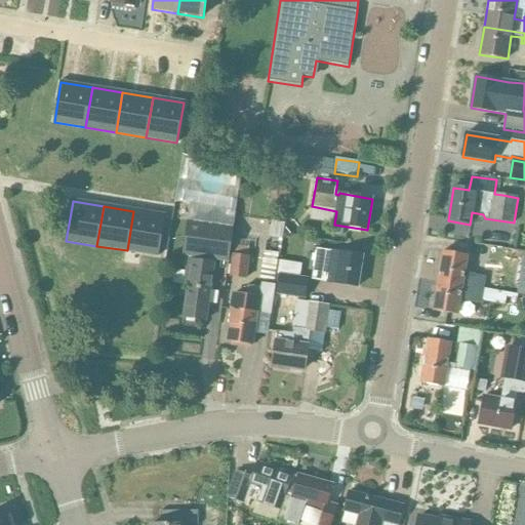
[(164,216),(133,211),(127,250),(158,255),(164,216)]
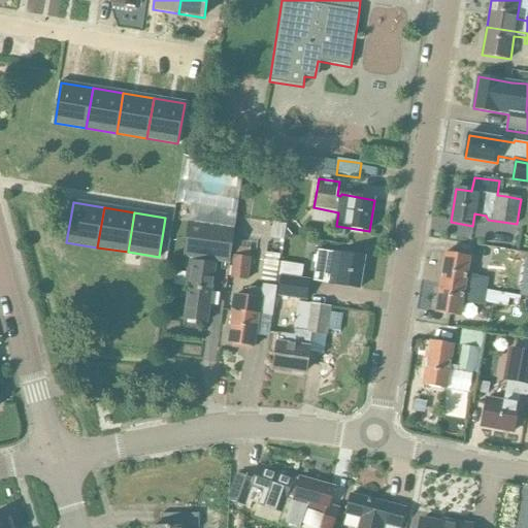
[(185,321),(207,324),(211,290),(213,290),(217,264),(216,264),(216,262),(231,264),(235,228),(189,222),(184,258),(190,259),(189,261),(188,261),(184,286),(190,287),(185,321)]
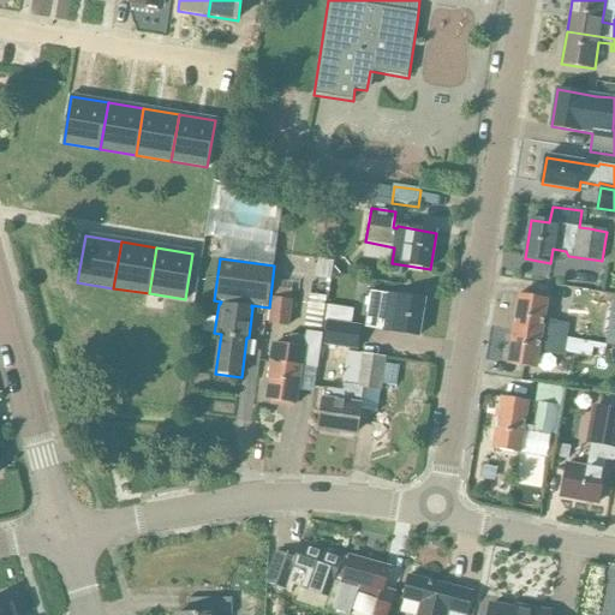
[(275,288),(270,322),(287,324),(292,291),(275,288)]
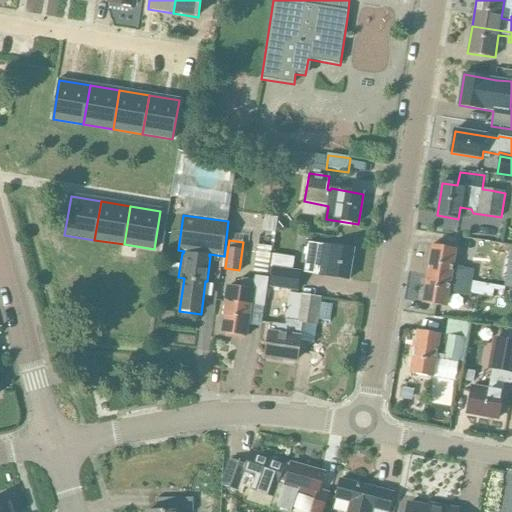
[(304,273),(349,281),(354,250),(309,243),(304,273)]
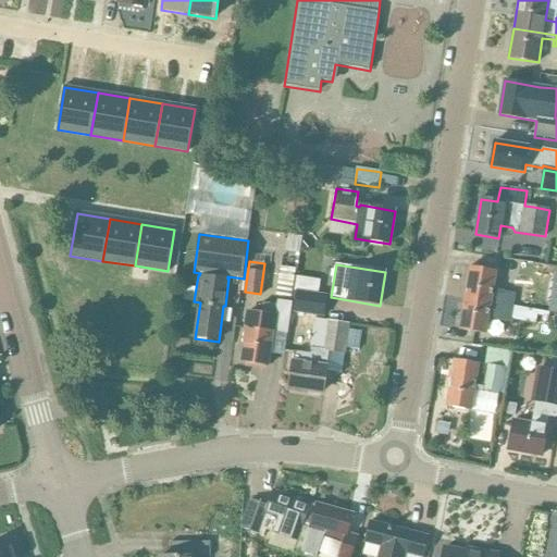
[(465,299),(514,307),(516,294),(504,292),(503,299),(492,297),(496,271),(470,267),(465,299)]
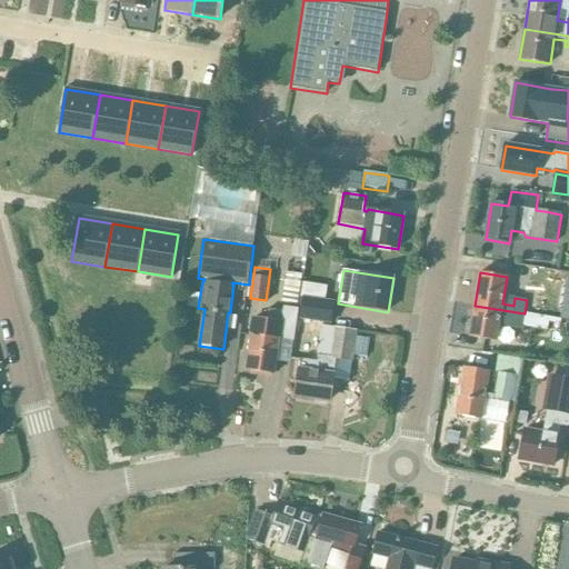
[(302,318),(331,321),(333,302),(305,299),(302,318)]
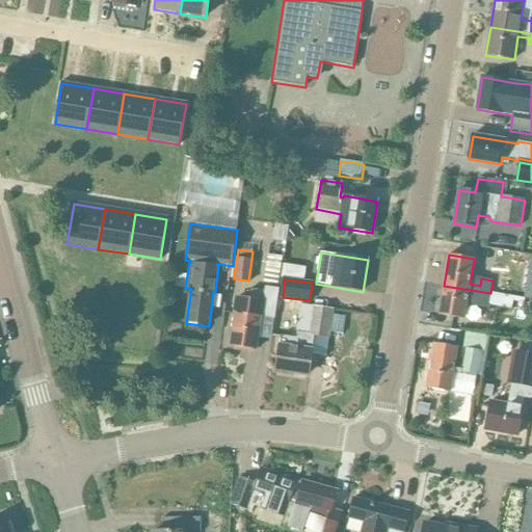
[(439,316),(463,320),(467,303),(488,308),(488,306),(512,310),(513,301),(524,303),(525,299),(501,294),(501,295),(490,293),(444,286),(439,316)]
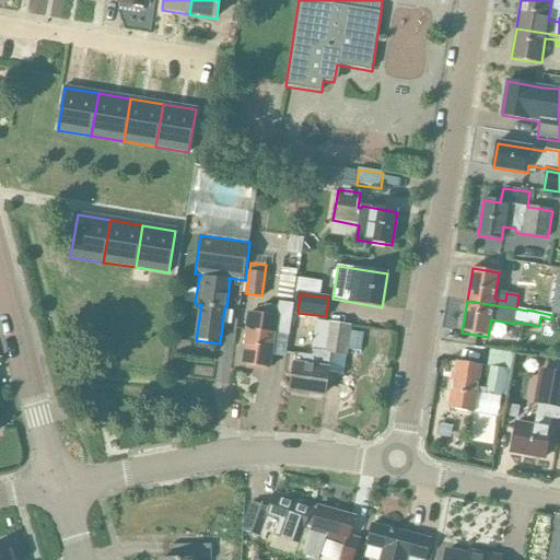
[(242,364),(269,369),(275,335),(289,337),(294,304),(279,302),(277,317),(249,313),(242,364)]
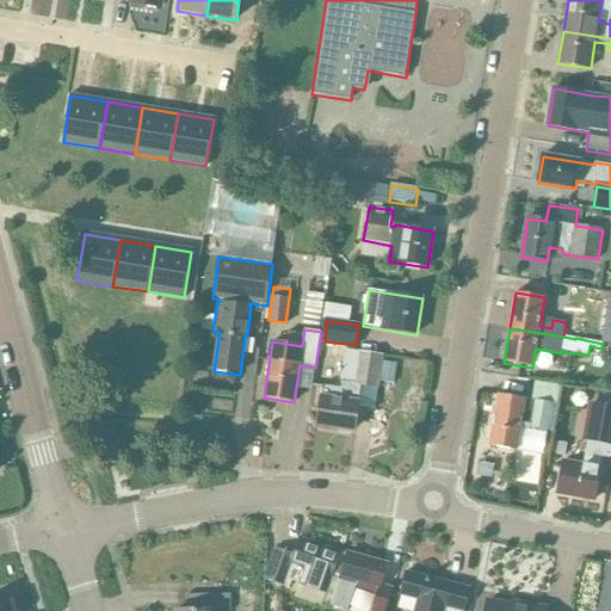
[(318,425),(355,430),(358,403),(360,387),(378,389),(383,356),(345,350),(339,388),(322,386),(318,425)]
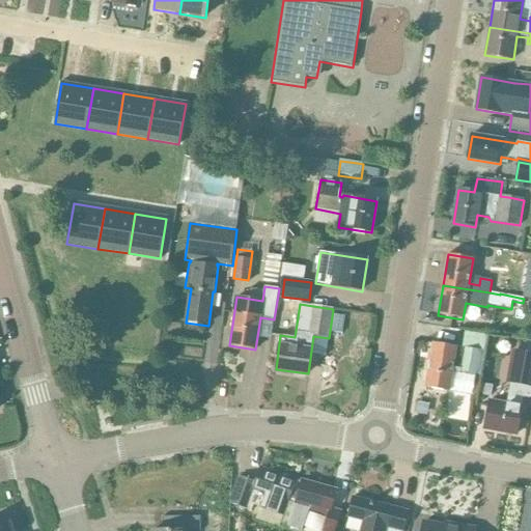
[(425,389),(449,392),(453,366),(462,368),(460,373),(480,376),(487,335),(465,331),(462,348),(456,347),(457,347),(434,343),(425,389)]
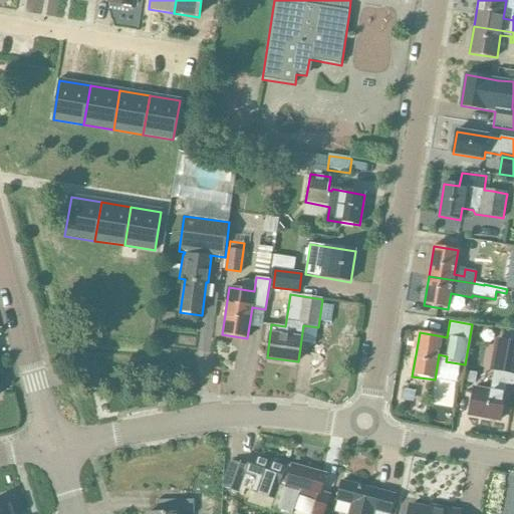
[(470,416),(500,422),(505,394),(504,394),(506,384),(513,386),(513,382),(513,342),(499,340),(490,392),(474,389),(470,416)]
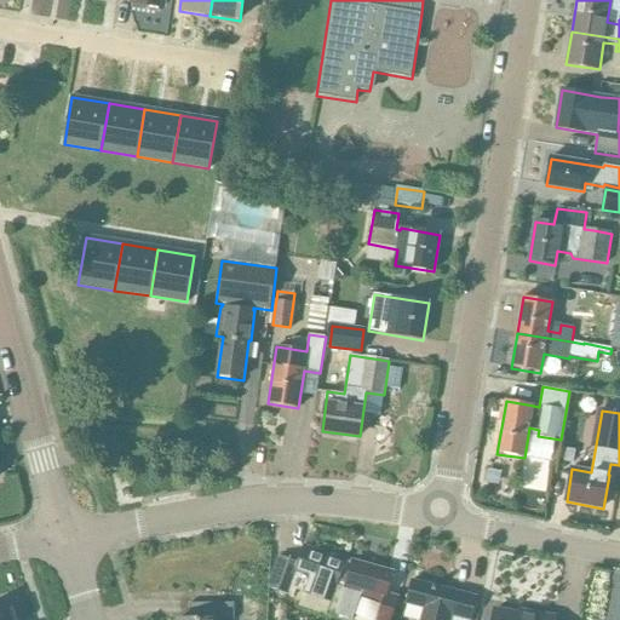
[(337,590),(346,561),(304,546),(298,563),(279,556),(267,587),(288,596),(294,581),(297,581),(298,577),(309,579),(304,592),(332,603),(337,590)]
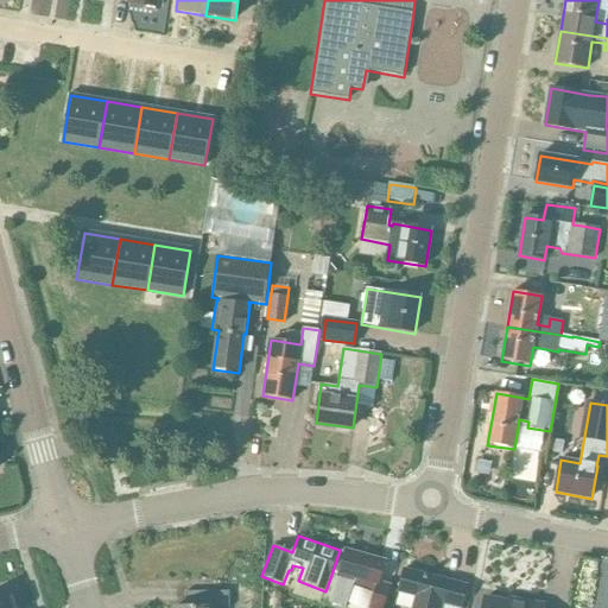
[(368,607),(384,607),(391,586),(379,582),(385,563),(346,551),(330,602),(346,607),(352,587),(373,594),(368,607)]
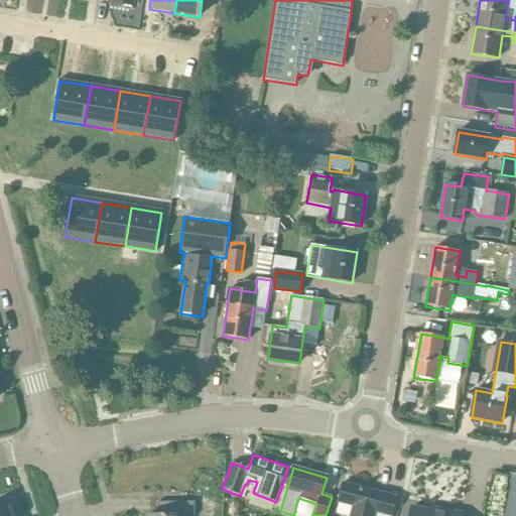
[(352,515),(373,515),(375,512),(391,515),(397,498),(343,484),(339,502),(355,506),(352,515)]
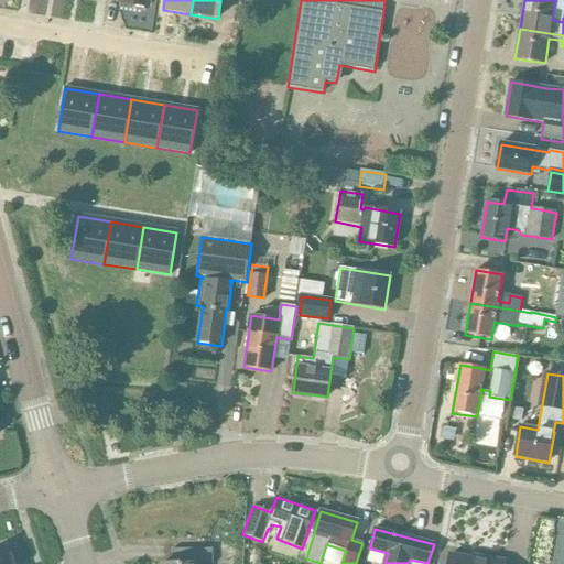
[(0,553),(0,563),(17,563),(12,550),(0,553)]
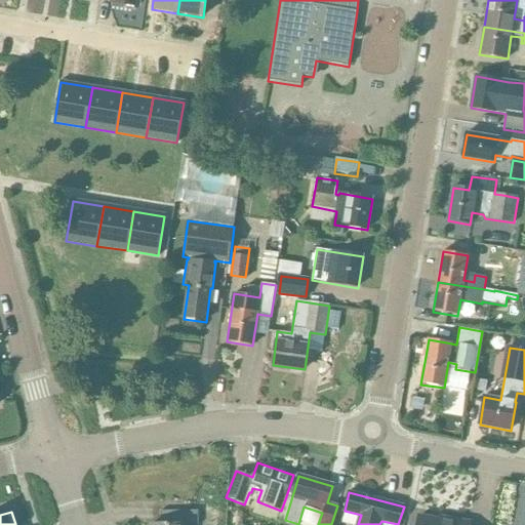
[(185,524),(198,524),(198,512),(160,512),(160,524),(151,524),(185,524)]
